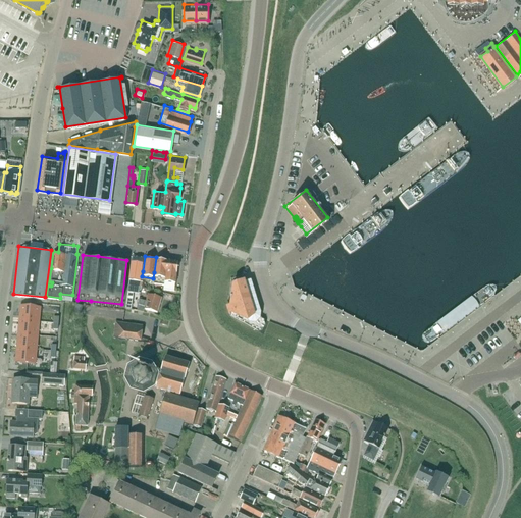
[(156,257),(154,272),(161,273),(161,279),(162,279),(162,287),(173,288),(177,259),(156,257)]
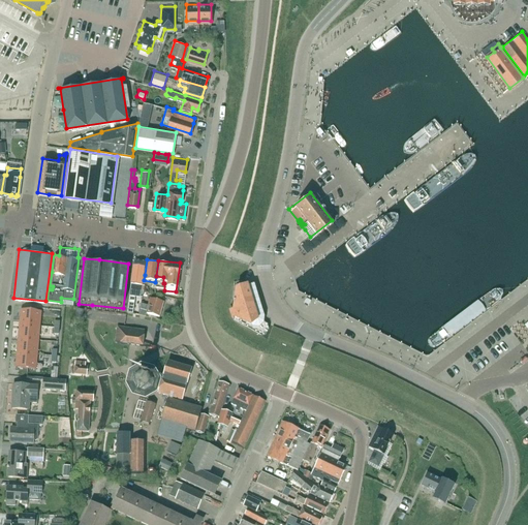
[(133,264),(126,310),(132,311),(134,294),(141,295),(143,286),(143,283),(142,283),(144,265),(133,264)]
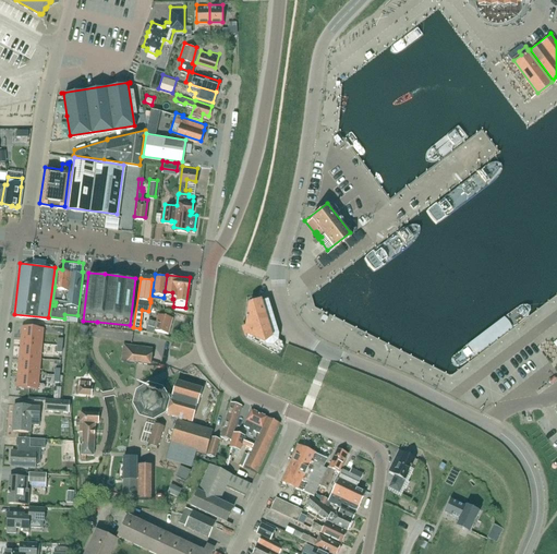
[(249,303),(245,322),(249,330),(264,340),(266,340),(273,341),(277,337),(278,330),(267,297),(249,303)]
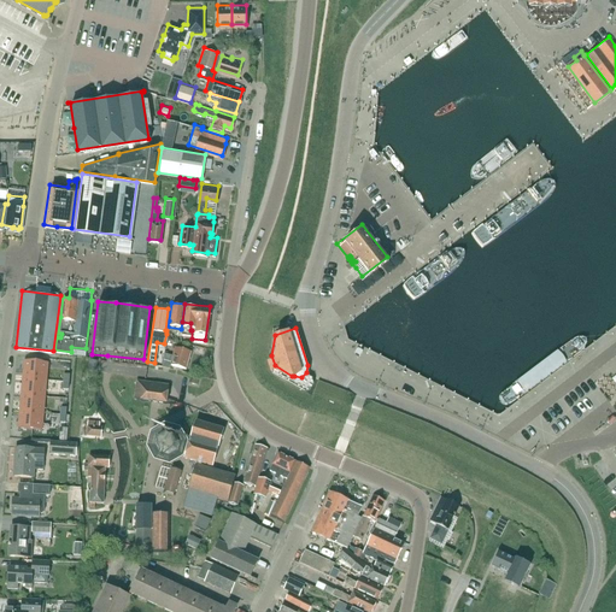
[(165,349),(162,363),(170,365),(170,362),(186,366),(191,348),(175,345),(172,352),(165,349)]
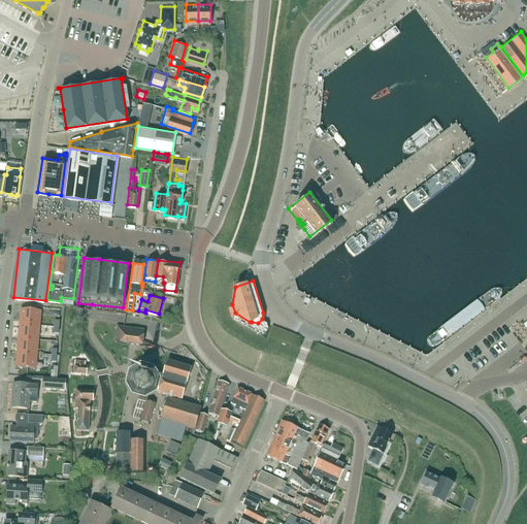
[(20,305),(19,320),(39,322),(41,307),(20,305)]
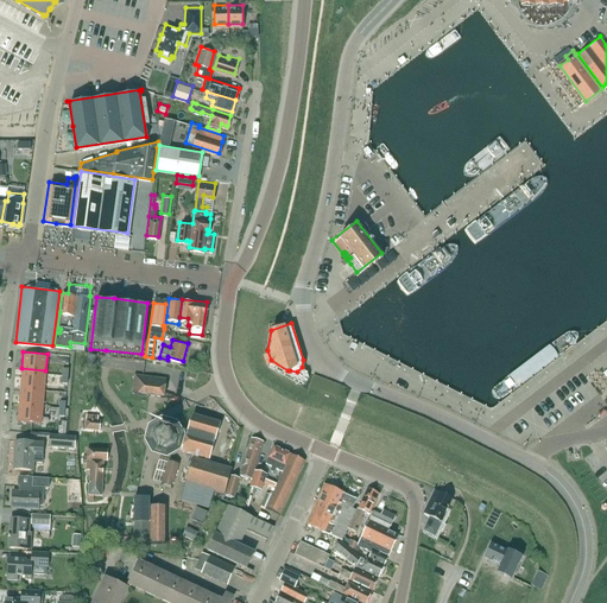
[(21,368),(20,385),(44,387),(45,370),(21,368)]
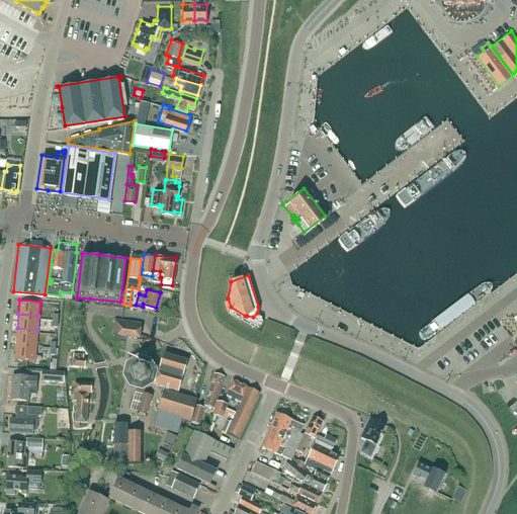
[(114,317),(112,332),(126,334),(125,339),(132,340),(133,335),(139,336),(141,320),(114,317)]
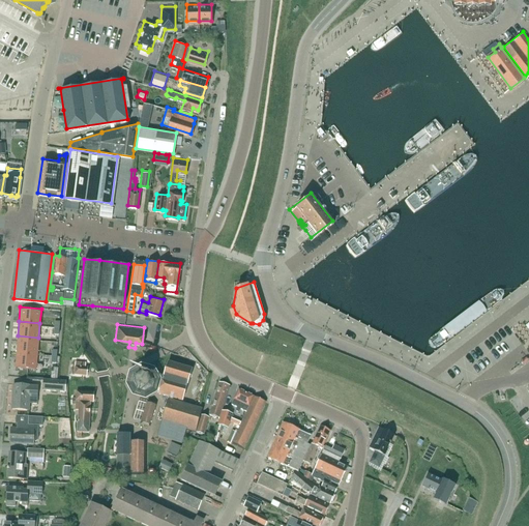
[(18,335),(17,350),(37,352),(38,338),(18,335)]
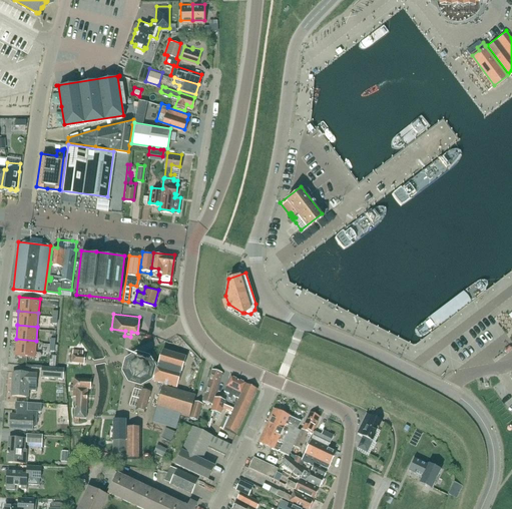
[(16,339),(14,353),(34,355),(36,341),(16,339)]
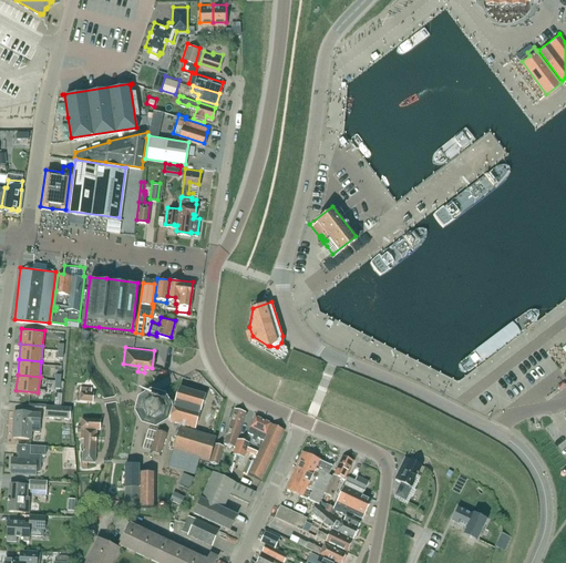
[(80,384),(79,397),(92,398),(93,395),(93,389),(91,389),(91,385),(80,384)]
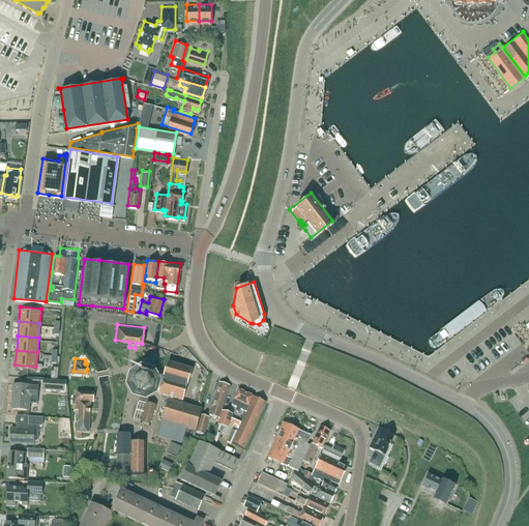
[(159,384),(157,391),(181,399),(192,367),(168,359),(162,379),(159,384)]
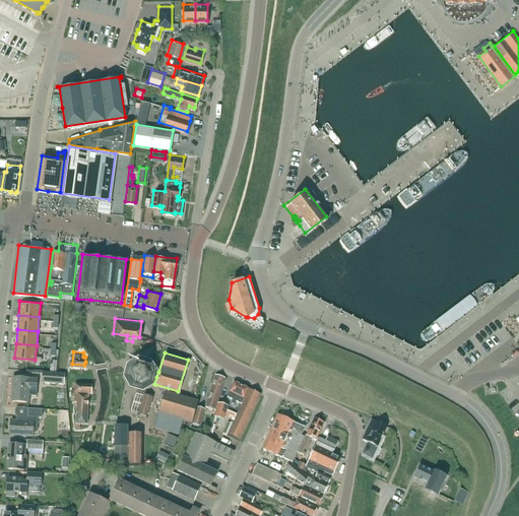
[(131,366),(129,374),(133,381),(141,383),(148,379),(150,375),(150,371),(146,364),(138,362),(131,366)]
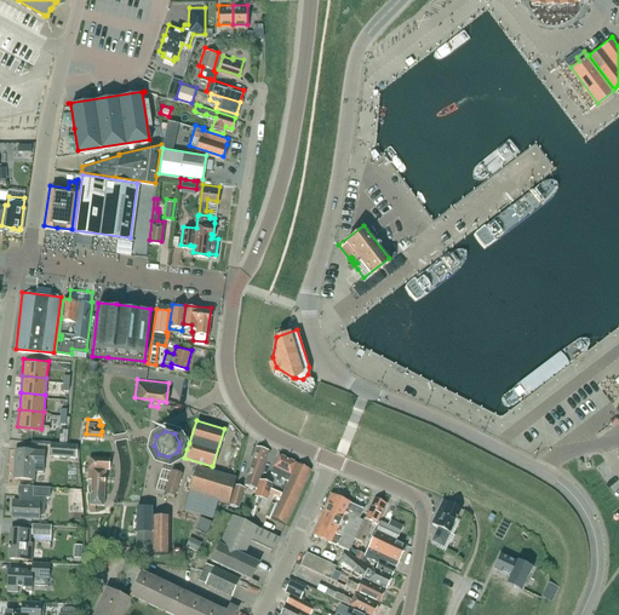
[(50,440),(49,453),(75,455),(76,442),(50,440)]
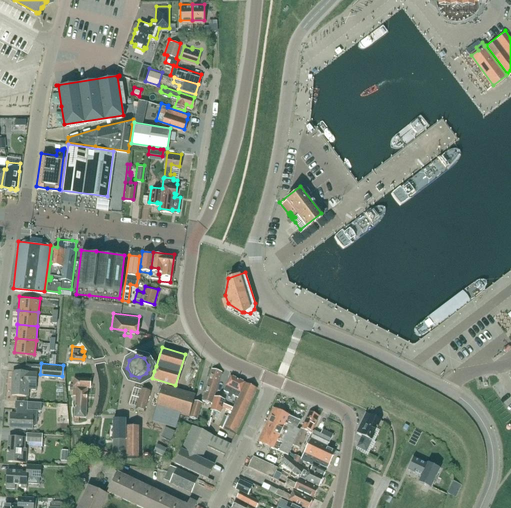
[(201,398),(203,398),(211,401),(221,369),(211,366),(201,398)]
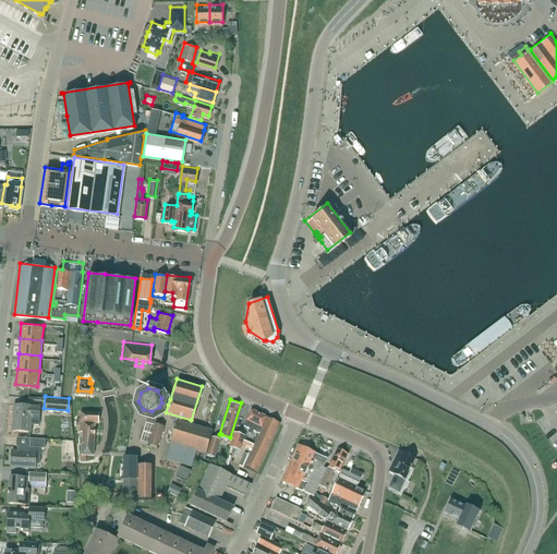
[(40,404),(32,404),(14,401),(12,428),(29,430),(29,421),(39,422),(40,404)]
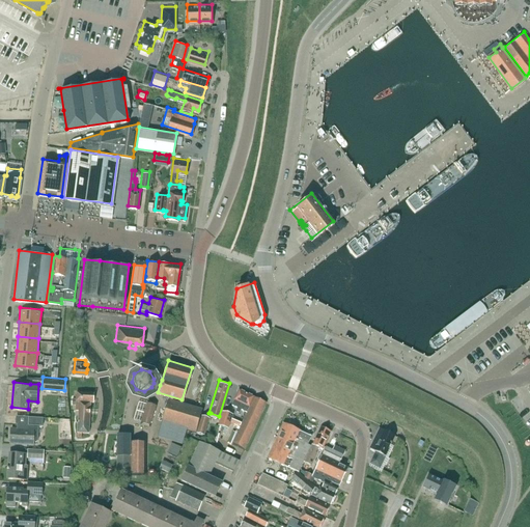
[(239,387),(231,403),(246,410),(253,394),(239,387)]
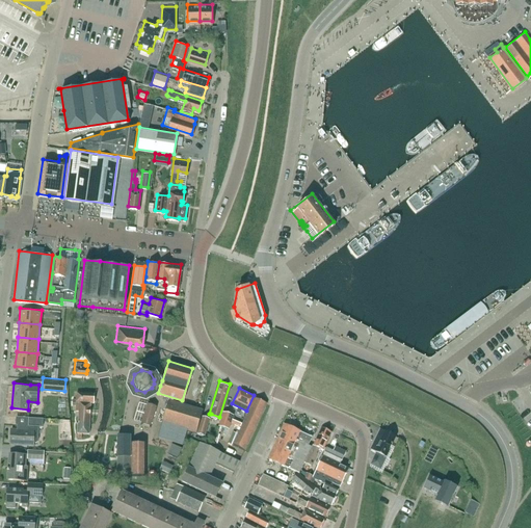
[(76,390),(75,408),(78,408),(76,434),(81,436),(81,433),(88,434),(88,431),(89,423),(90,411),(90,400),(94,400),(94,391),(76,390)]
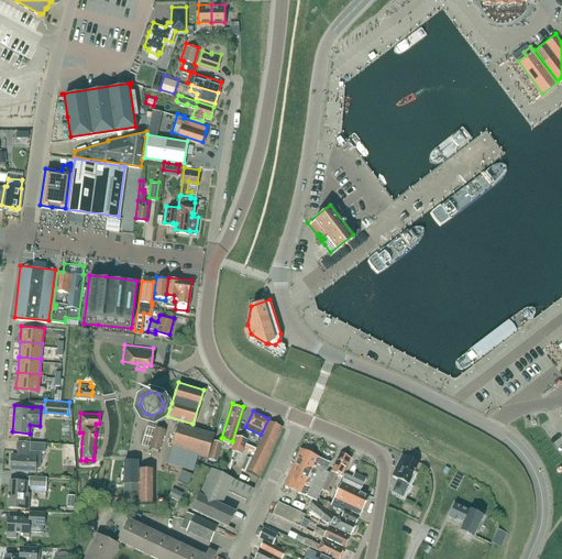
[(270,418),(245,469),(257,474),(282,424),(270,418)]
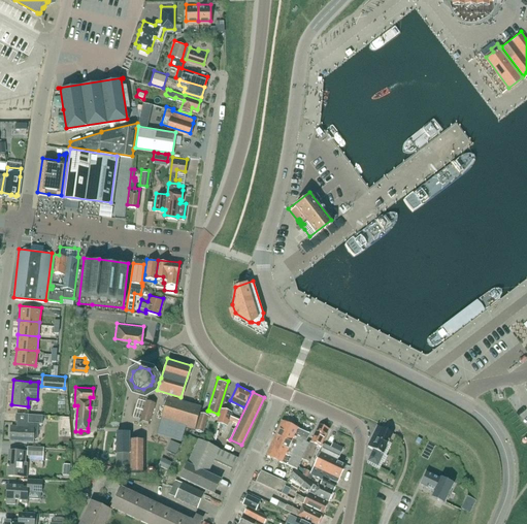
[(194,427),(199,411),(201,405),(167,395),(157,427),(156,431),(182,439),(186,425),(194,427)]
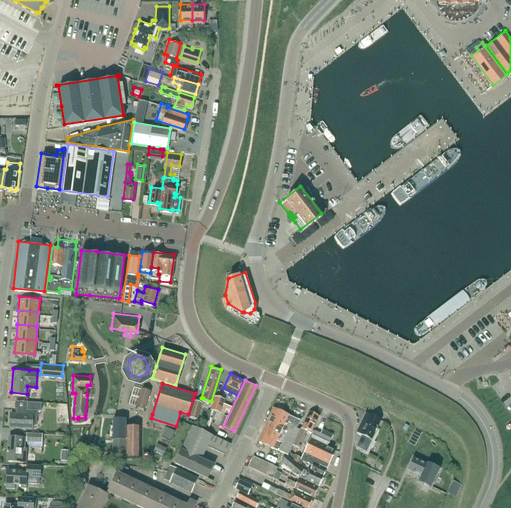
[(140,389),(135,404),(144,407),(150,388),(141,385),(140,389)]
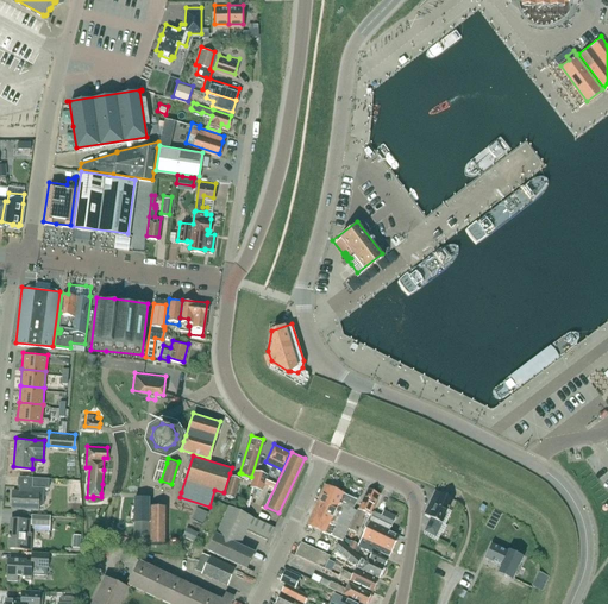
[(255,467),(250,484),(262,488),(267,471),(255,467)]
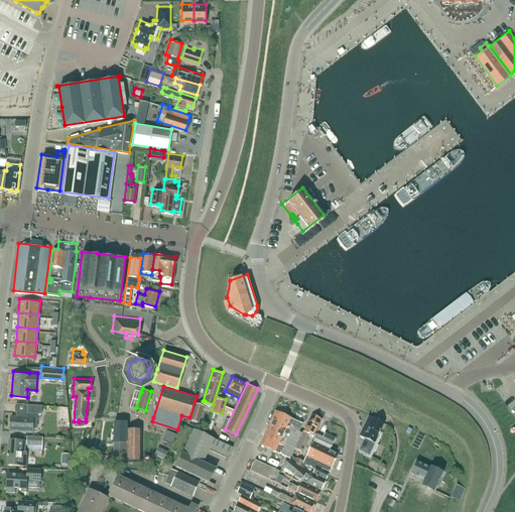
[(195,401),(189,417),(199,420),(204,403),(195,401)]
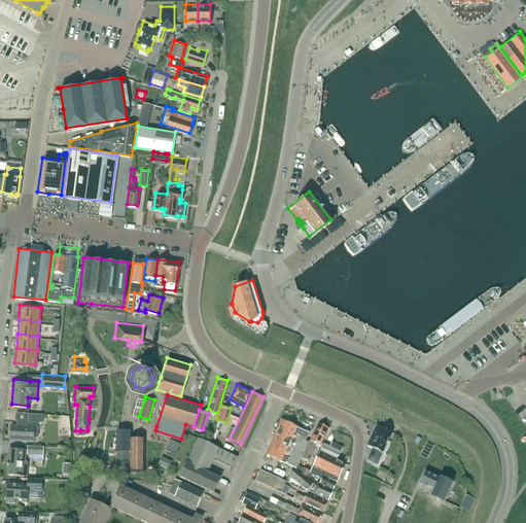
[(38,434),(38,420),(41,420),(42,412),(28,411),(27,419),(16,418),(16,423),(10,423),(9,438),(33,439),(33,436),(35,437),(38,434)]
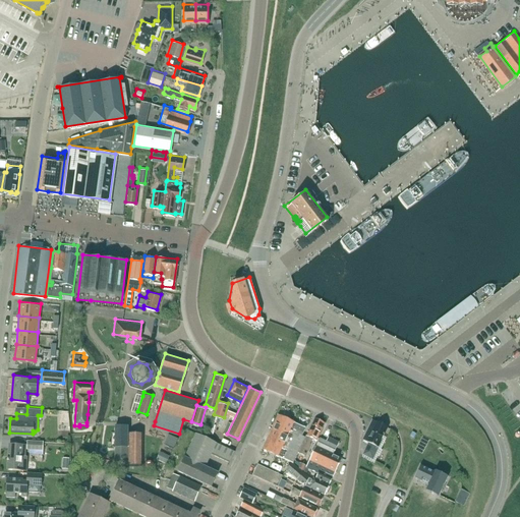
[(280,413),(273,427),(287,434),(293,419),(280,413)]
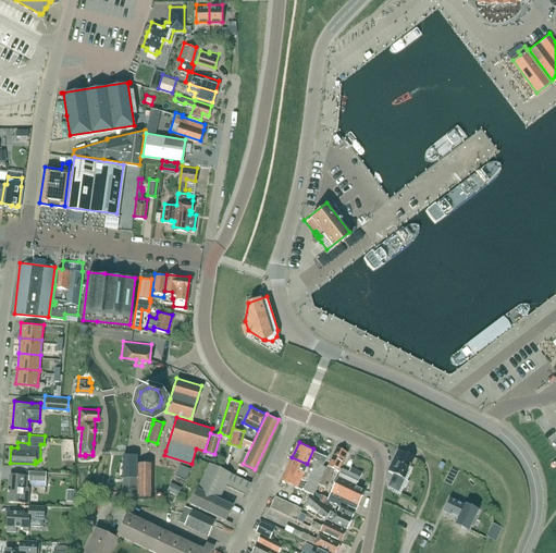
[(329,459),(322,476),(319,481),(328,486),(336,467),(337,468),(346,451),(336,445),(330,459),(329,459)]
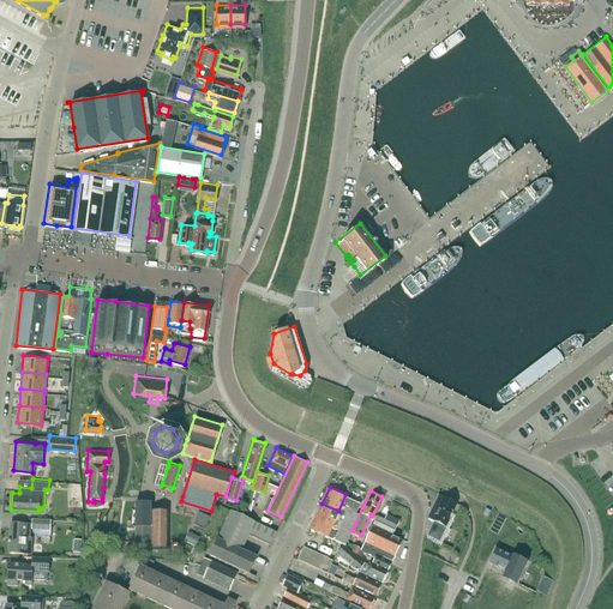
[(439,493),(427,517),(432,519),(427,530),(430,531),(427,534),(439,538),(457,501),(454,499),(455,498),(449,494),(449,496),(439,493)]
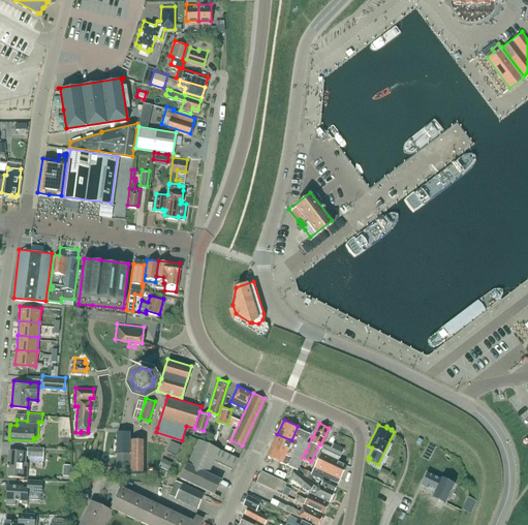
[(291,440),(307,448),(309,441),(306,439),(310,432),(298,426),(291,440)]
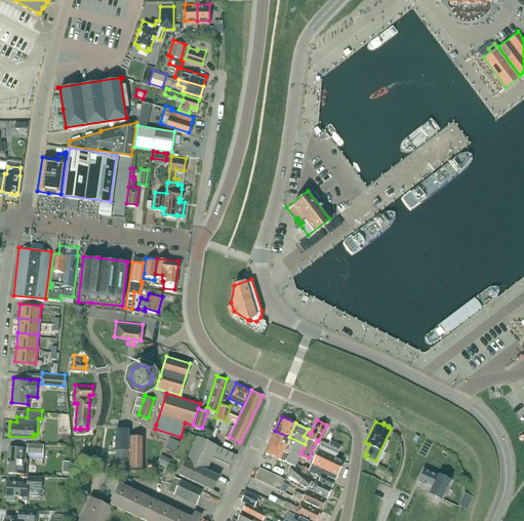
[(115,448),(115,468),(144,468),(144,435),(128,435),(128,427),(122,427),(115,427),(115,448)]
